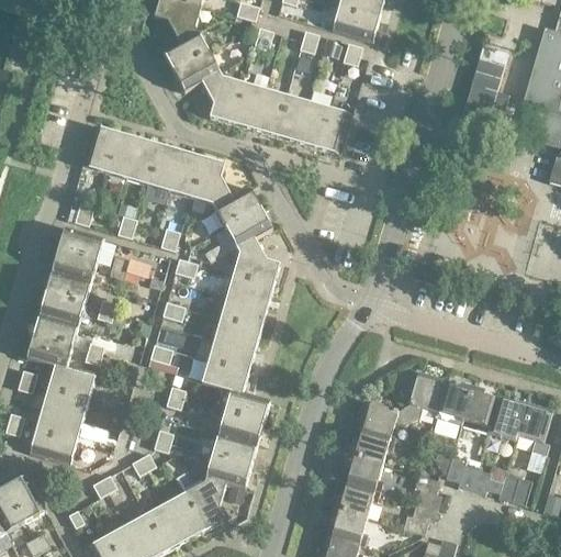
[(201,6),(181,0),(158,0),(154,15),(167,20),(178,41),(197,30),(194,26),(201,6)]
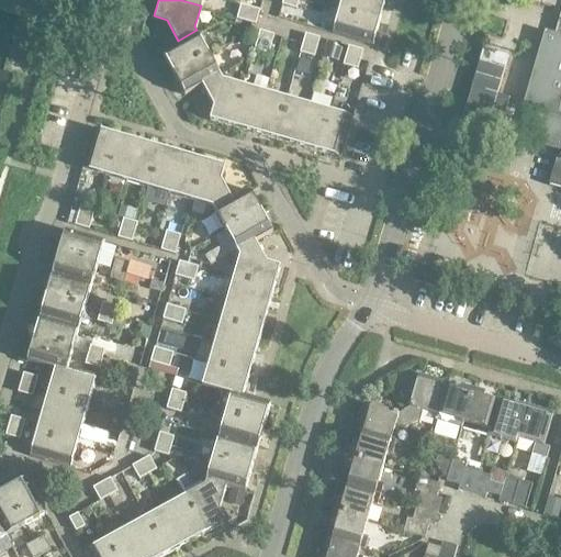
[(225,0),(222,10),(235,14),(239,0),(225,0)]
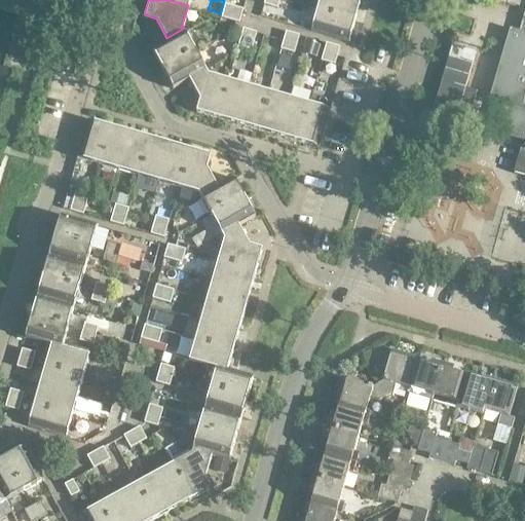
[(221,14),(229,16),(233,3),(224,0),(221,14)]
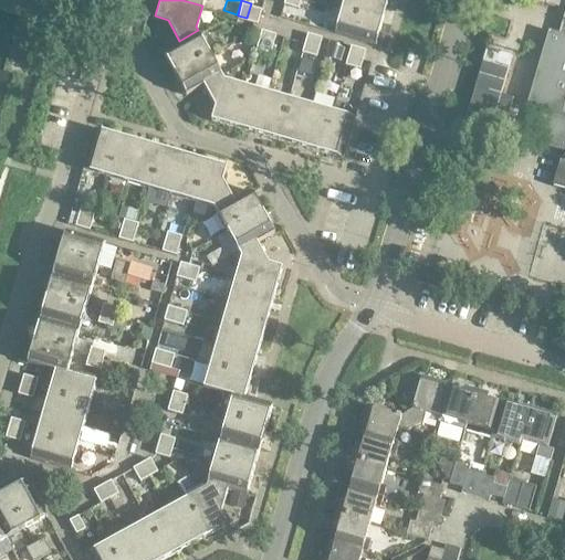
[(342,0),(339,8),(382,20),(387,0),(342,0)]
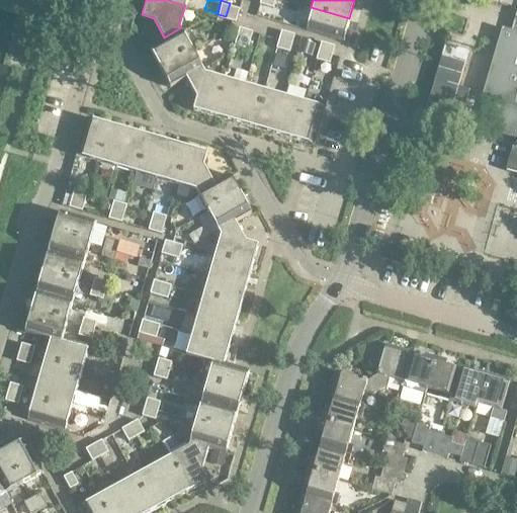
[(239,5),(230,3),(226,16),(235,19),(239,5)]
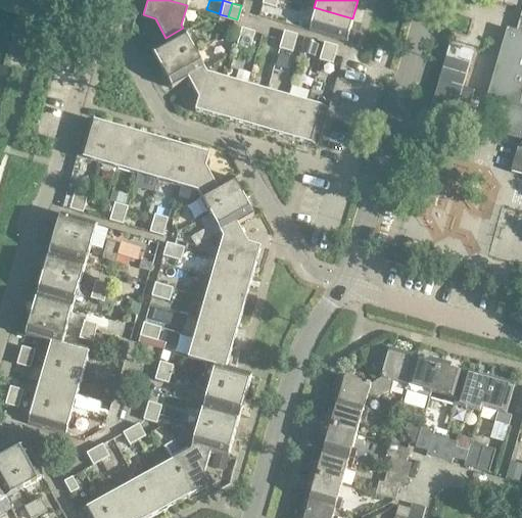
[(352,18),(314,7),(307,27),(346,38),(352,18)]
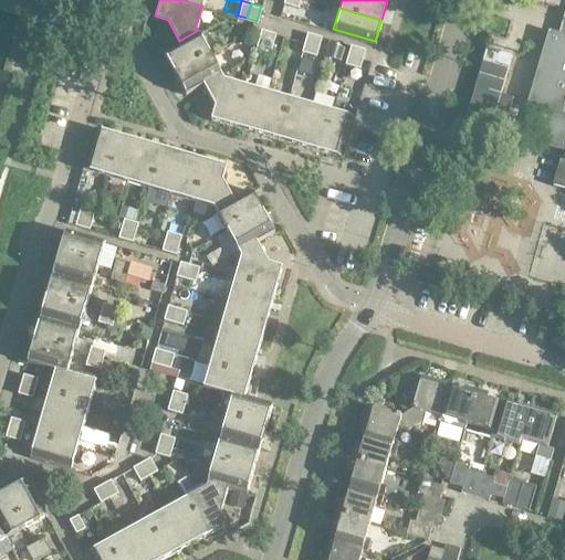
[(564,9),(560,30),(547,27),(526,101),(542,106),(533,139),(564,148),(564,157),(556,182),(564,185),(564,9)]
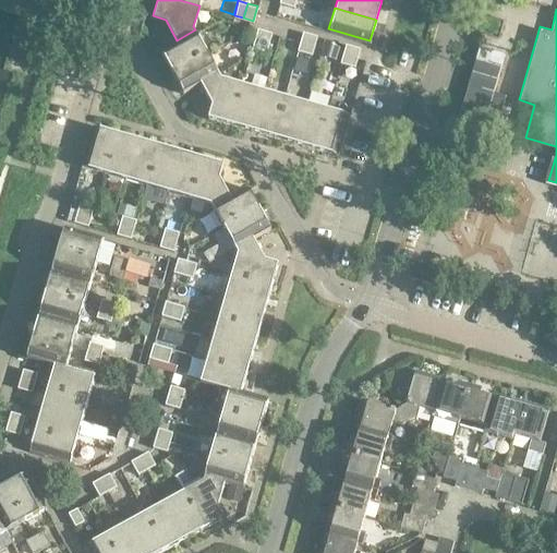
[(271,31),(257,27),(254,36),(268,40),(271,31)]
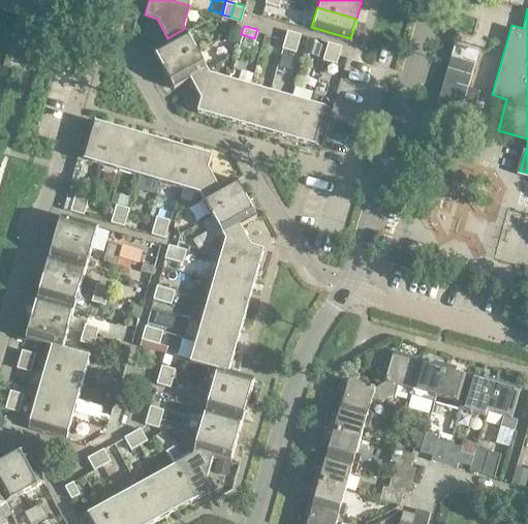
[(196,49),(185,28),(167,38),(151,48),(162,66),(196,49)]
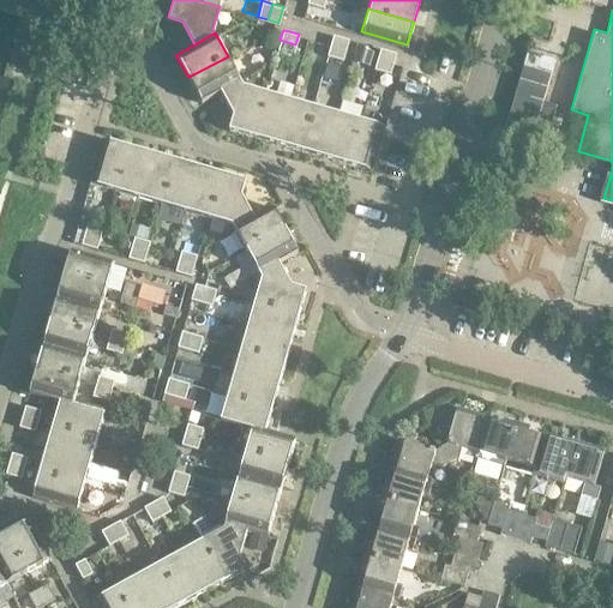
[(332,32),(330,42),(346,47),(348,37),(332,32)]
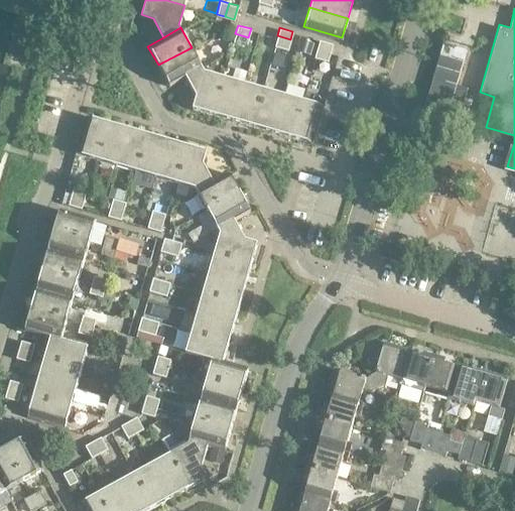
[(248,37),(235,33),(233,42),(246,46),(248,37)]
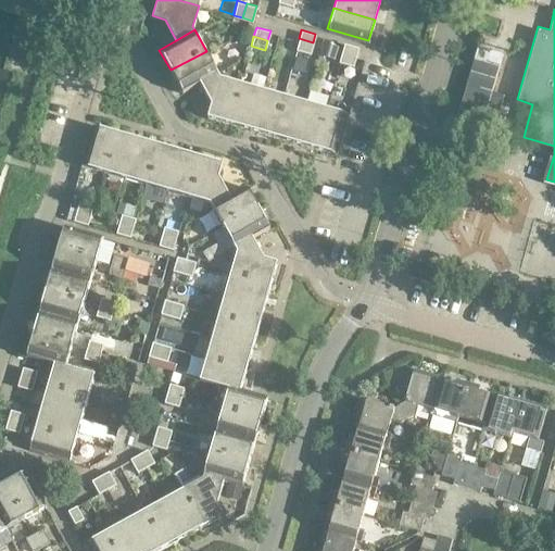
[(313,42),(299,38),(295,48),(311,52),(313,42)]
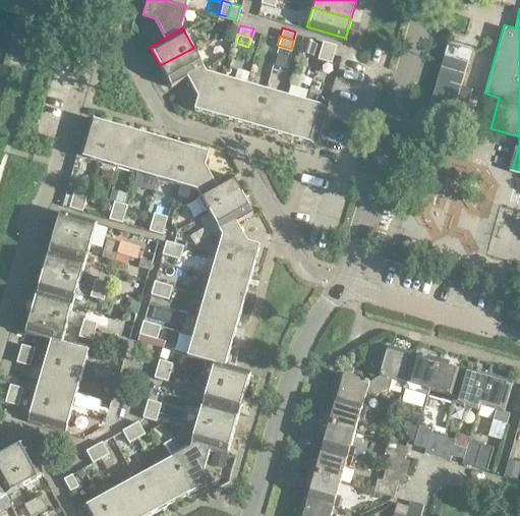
[(302,38),(299,49),(312,53),(315,42),(302,38)]
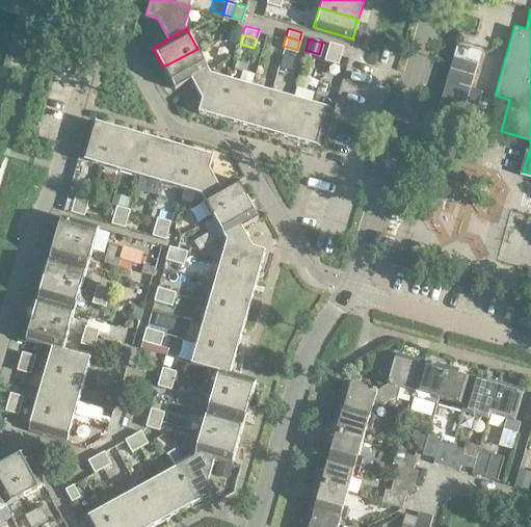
[(343,44),(329,40),(326,49),(340,53),(343,44)]
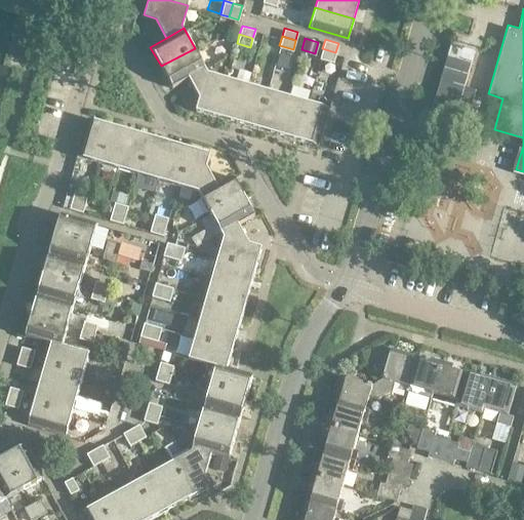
[(448,44),(425,127),(448,133),(458,98),(471,102),(474,89),(461,86),(472,50),(448,44)]
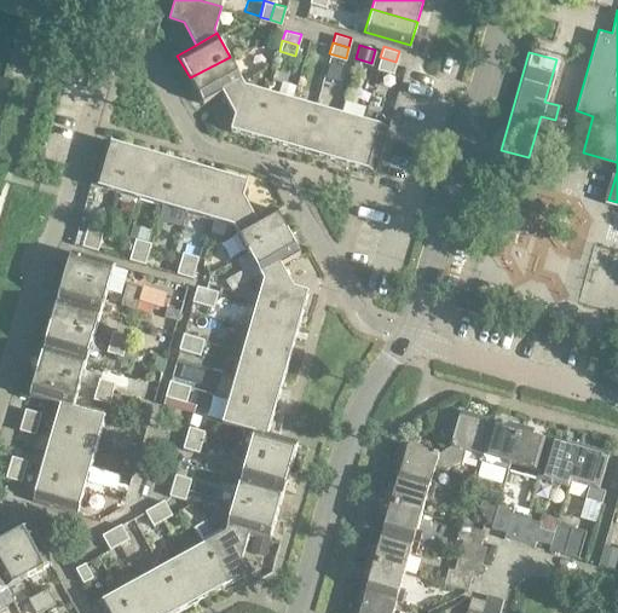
[(242,80),(230,57),(190,77),(202,100),(221,91),(242,80)]
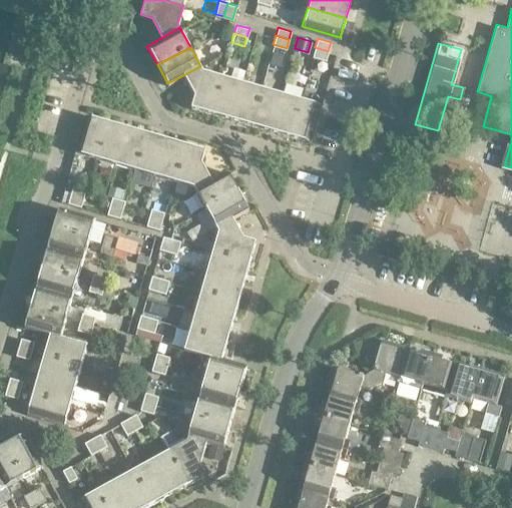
[(328,51),(315,47),(313,56),(326,59),(328,51)]
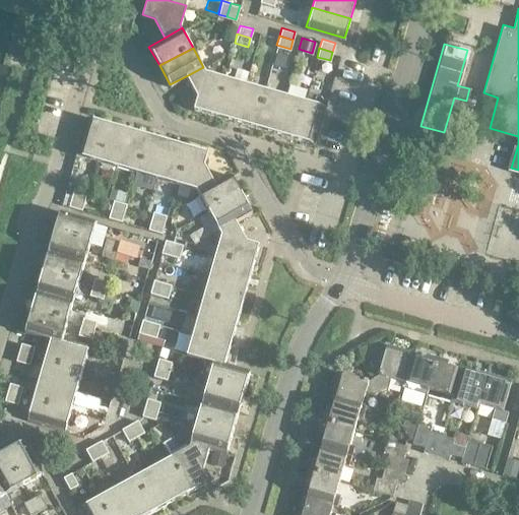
[(205,70),(203,67),(186,76),(197,95),(193,108),(213,114),(224,75),(205,70)]
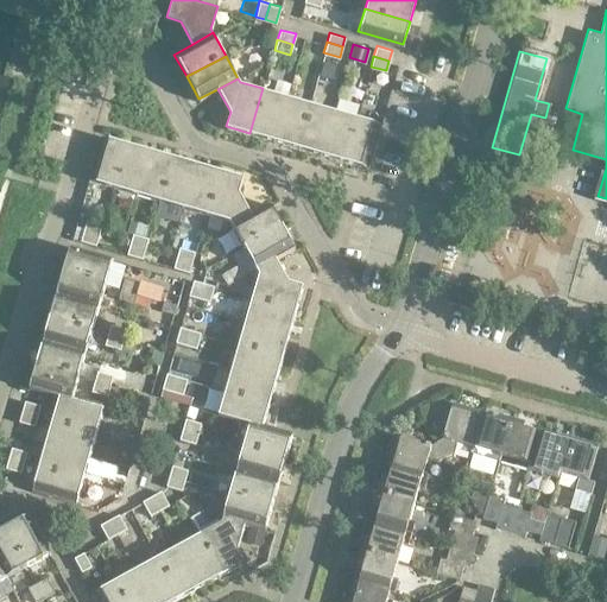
[(286,95),(263,88),(250,133),(273,140),(286,95)]
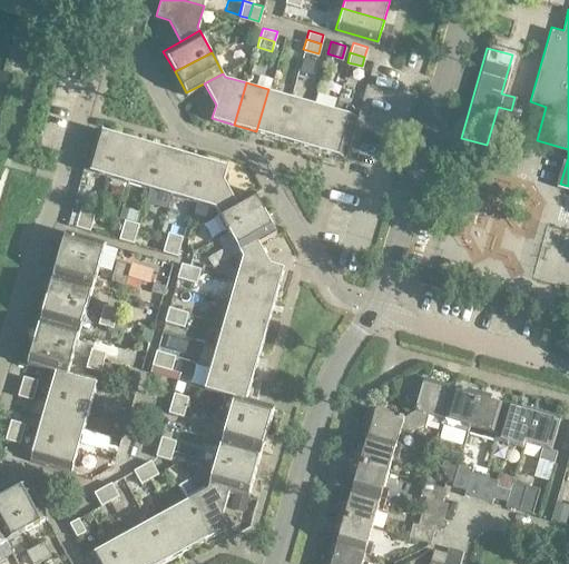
[(291,96),(268,89),(256,131),(278,137),(291,96)]
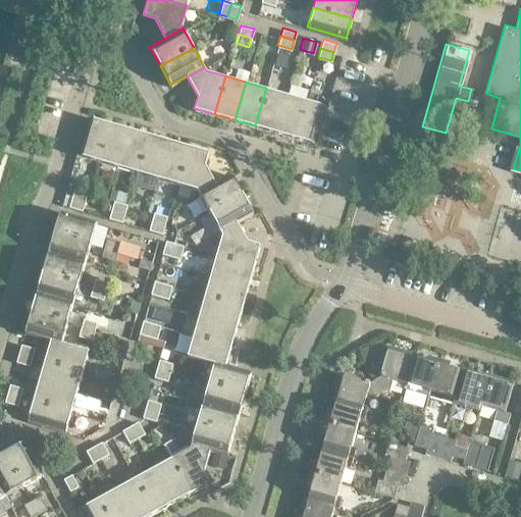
[(287,93),(266,88),(255,125),(275,132),(287,93)]
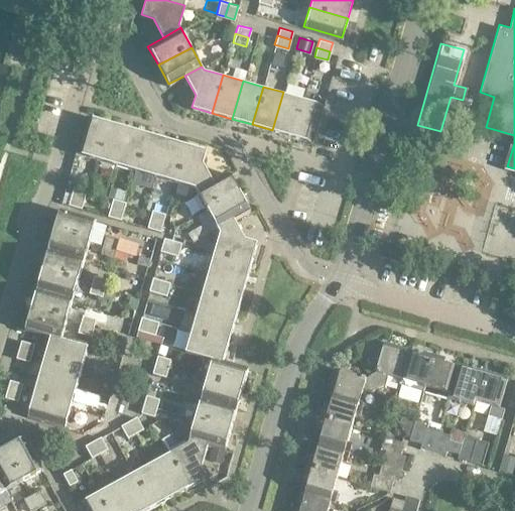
[(303,98),(283,92),(272,130),(292,136),(303,98)]
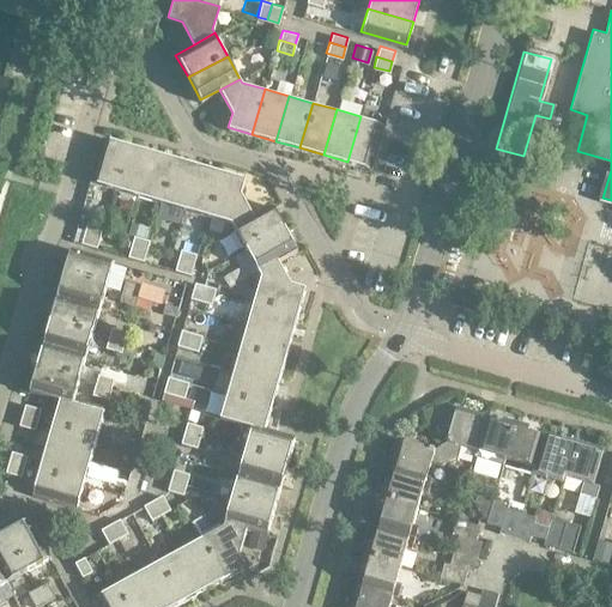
[(383,123),(361,116),(347,162),(371,169),(383,123)]
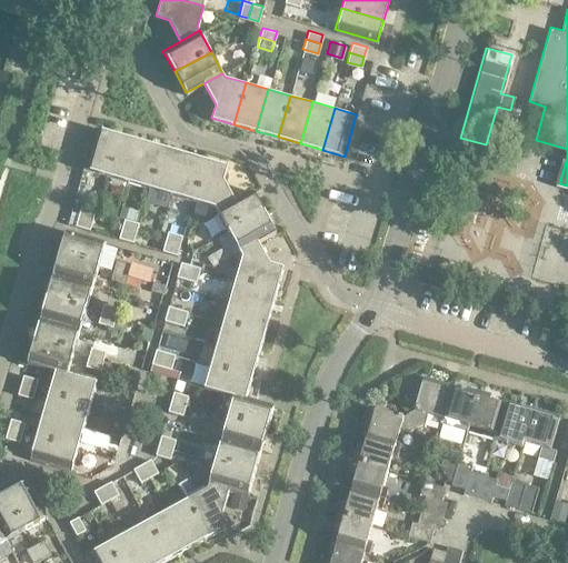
[(117,132),(95,126),(82,168),(105,173),(117,132)]
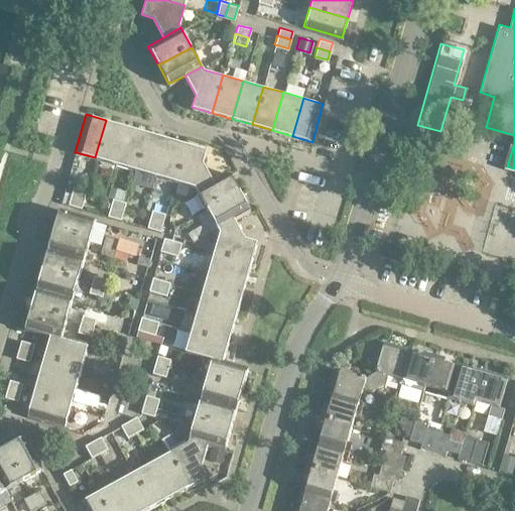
[(126,125),(106,120),(95,157),(114,163),(126,125)]
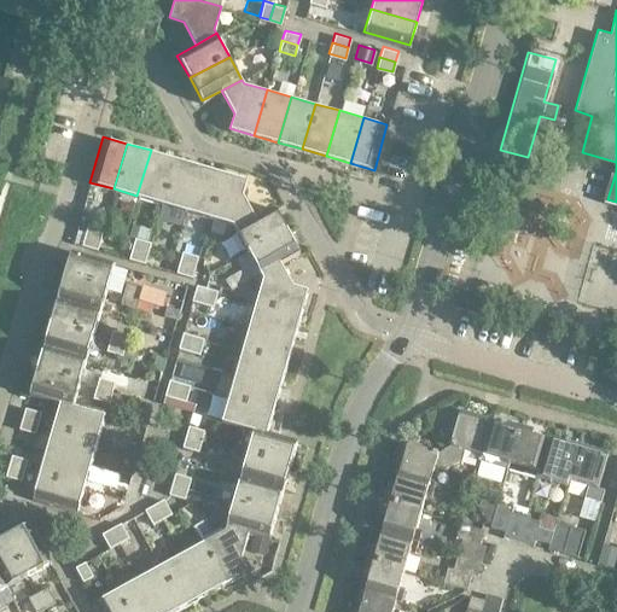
[(174,157),(151,150),(137,196),(161,203),(174,157)]
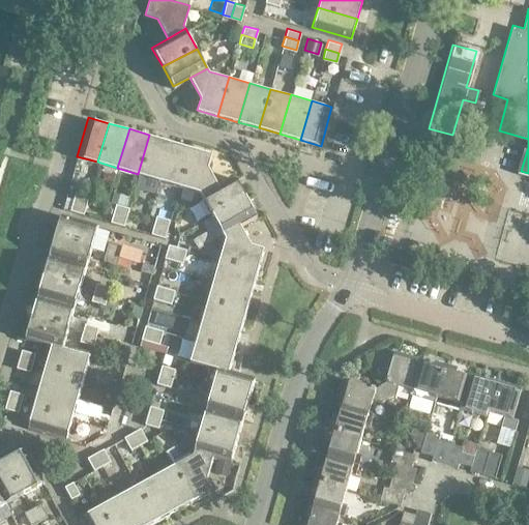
[(170,141),(149,135),(138,174),(158,180),(170,141)]
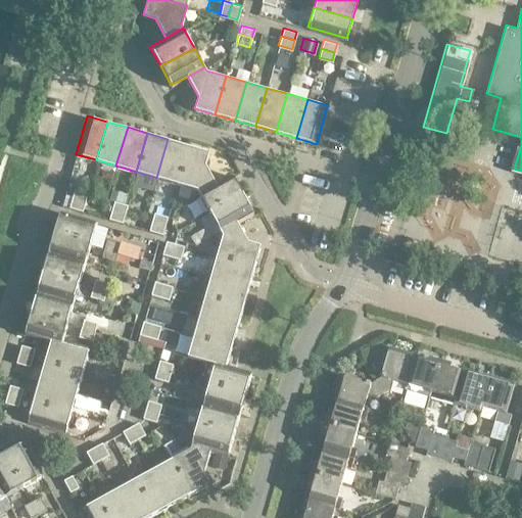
[(188,145),(168,139),(156,178),(177,183),(188,145)]
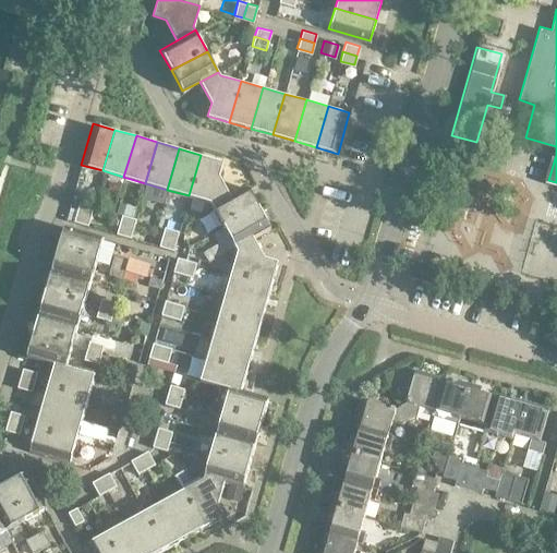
[(222,161),(201,155),(189,195),(209,202),(212,205),(230,195),(219,173),(222,161)]
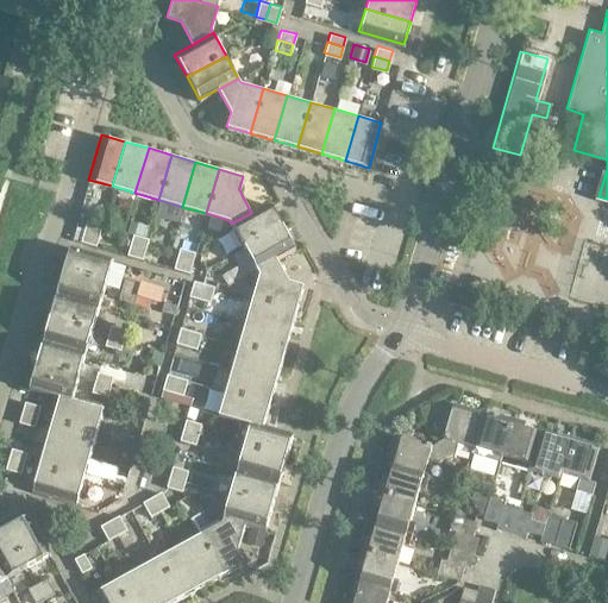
[(270,202),(251,213),(231,224),(244,246),(282,225),(270,202)]
